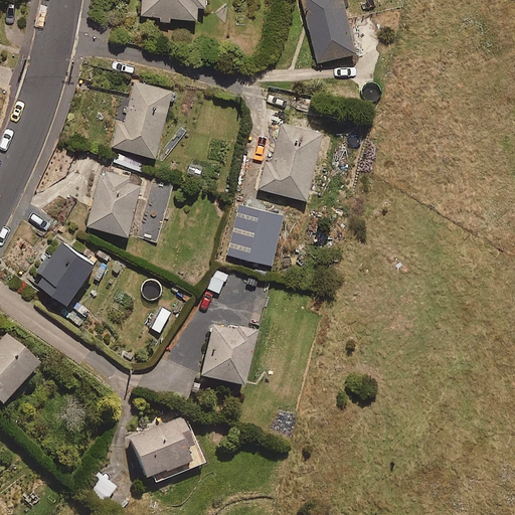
[(143,0),(142,17),(158,18),(158,23),(173,24),(173,19),(197,20),(198,7),(206,7),(206,0),(143,0)]
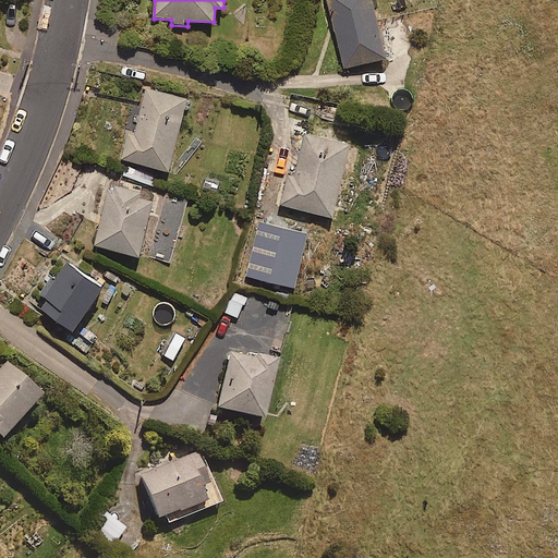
[(386,58),(373,0),(329,0),(344,68),(386,58)]
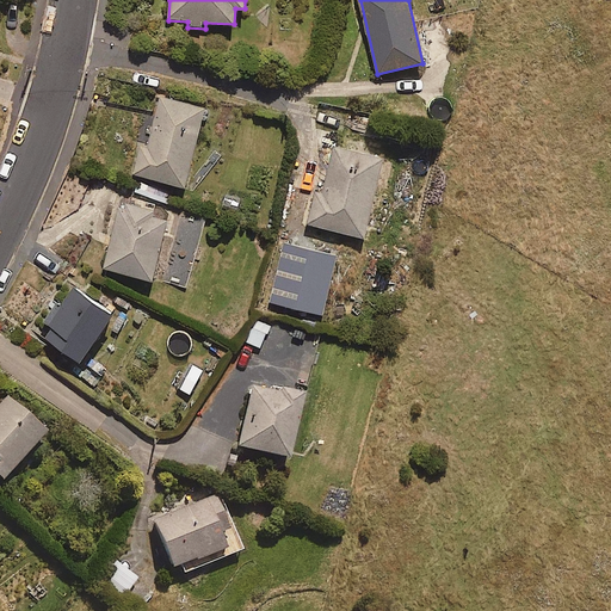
[(205,107),(161,97),(148,147),(140,144),(133,174),(185,187),(205,107)]
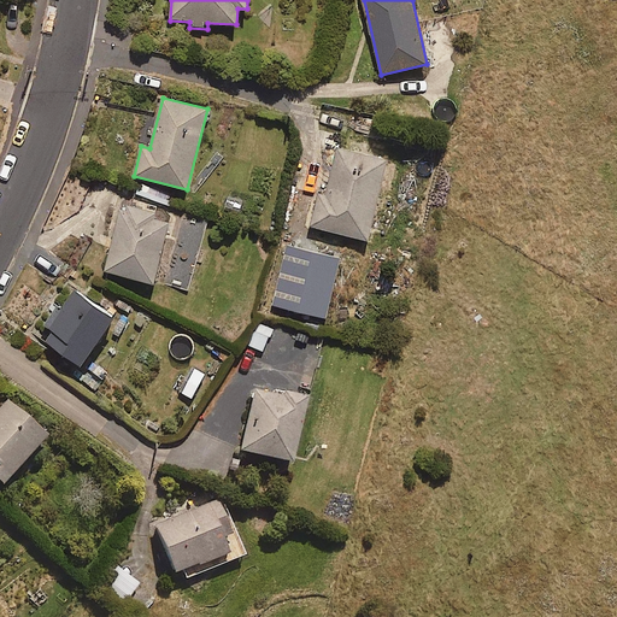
[(388,160),(339,148),(328,192),(321,191),(312,227),(368,240),(388,160)]
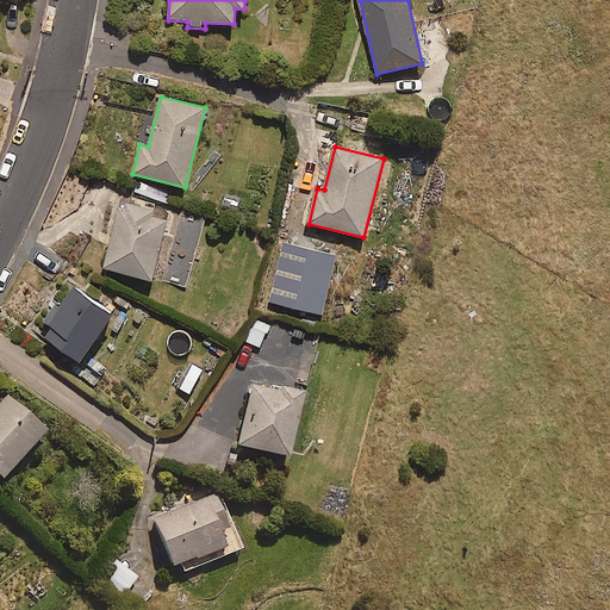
[(168,213),(118,203),(103,269),(153,280),(168,213)]
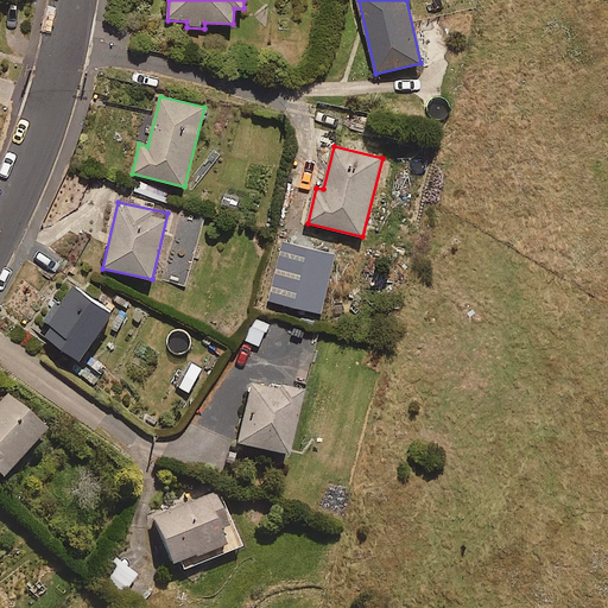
[(291,261),(276,258),(267,292),(284,296),(291,261)]
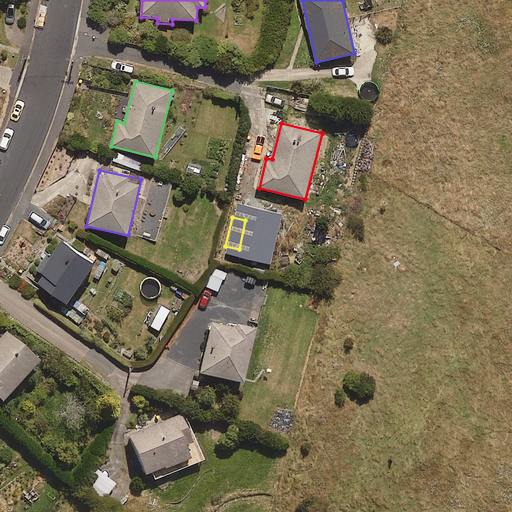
[(64,247),(54,240),(36,266),(79,296),(106,256),(74,233),(64,247)]
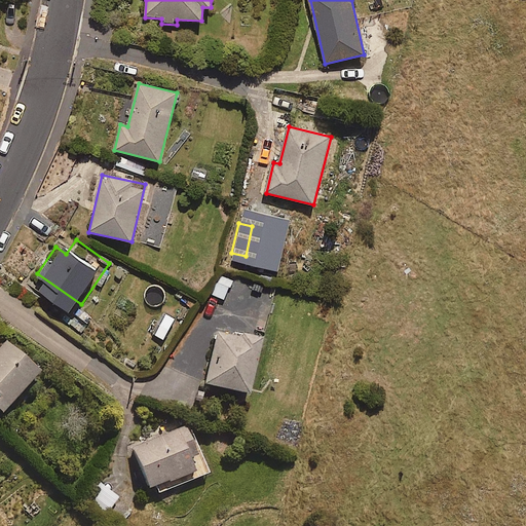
[(242,282),(222,275),(218,288),(238,294),(242,282)]
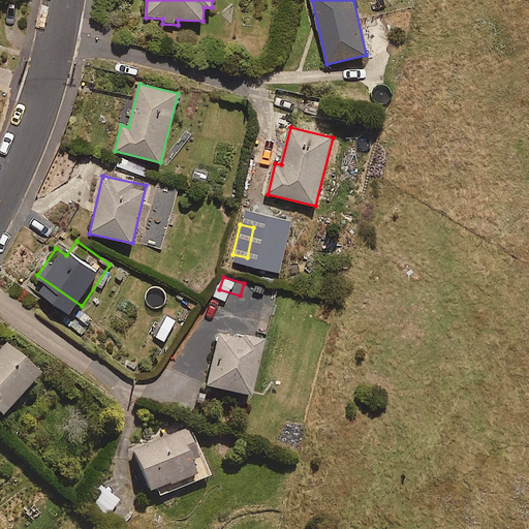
[(179,320),(166,314),(155,338),(167,344),(179,320)]
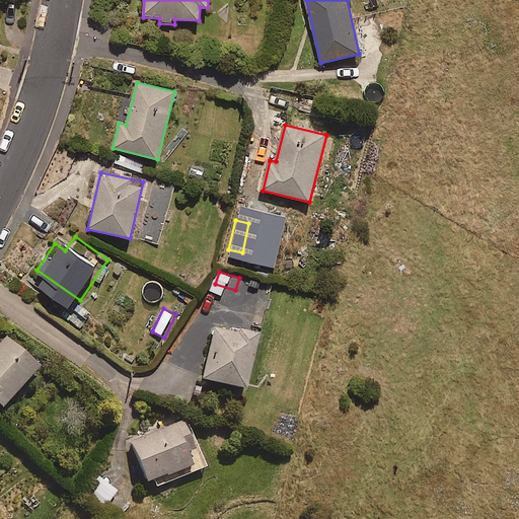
[(269,312),(249,308),(245,325),(265,329),(269,312)]
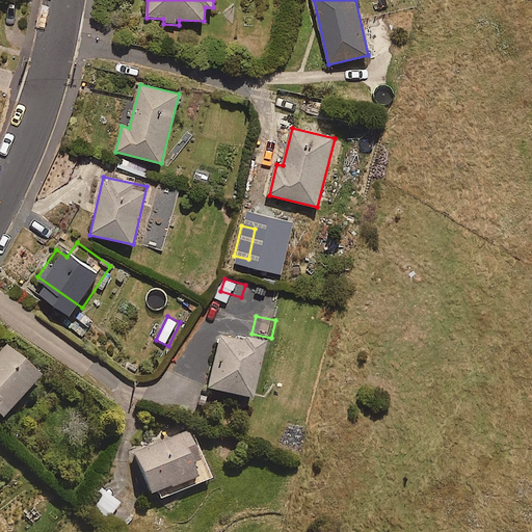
[(262,346),(219,337),(207,391),(249,400),(262,346)]
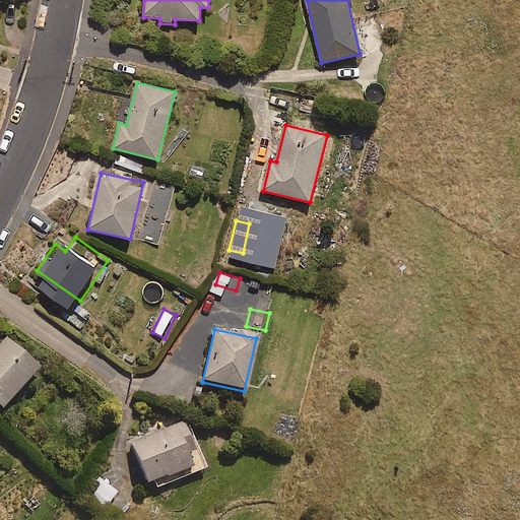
[(0,409),(38,369),(4,337),(0,340),(0,409)]
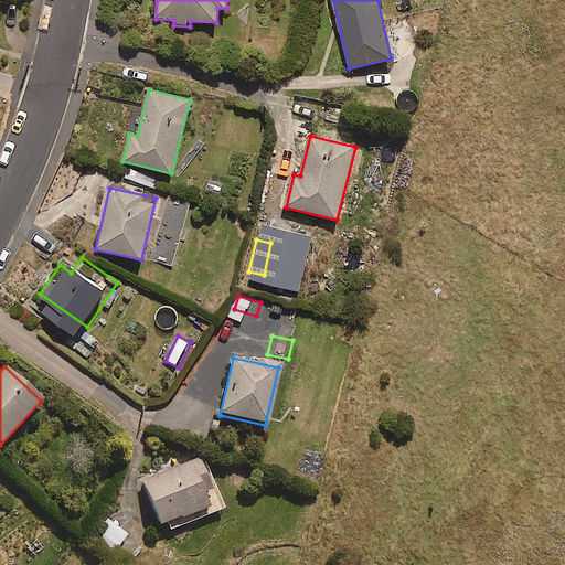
[(137,477),(156,528),(163,525),(166,533),(224,512),(202,452),(137,477)]
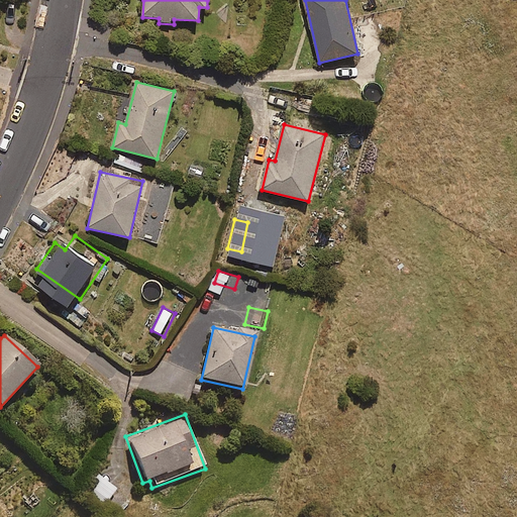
[(116,490),(97,476),(84,493),(103,507),(116,490)]
